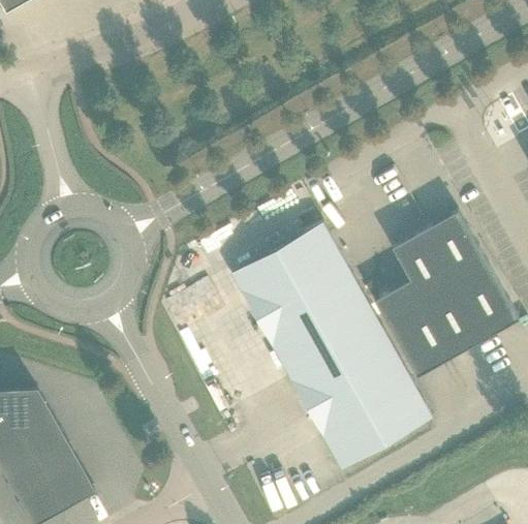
[(0,0),(0,4),(4,12),(27,0),(0,0)]
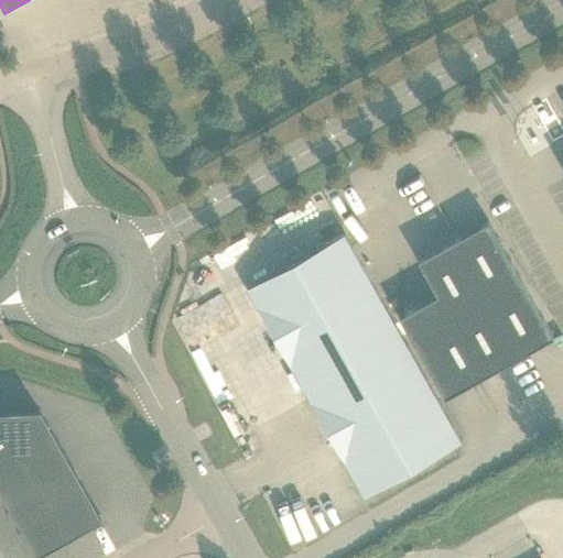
[(554,341),(489,227),(421,265),(440,299),(400,321),(445,403),(554,341)]
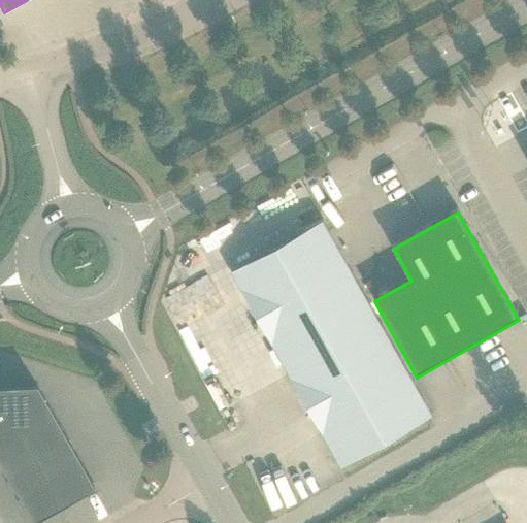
[(433,418),(415,386),(323,223),(232,274),(342,469),(433,418)]
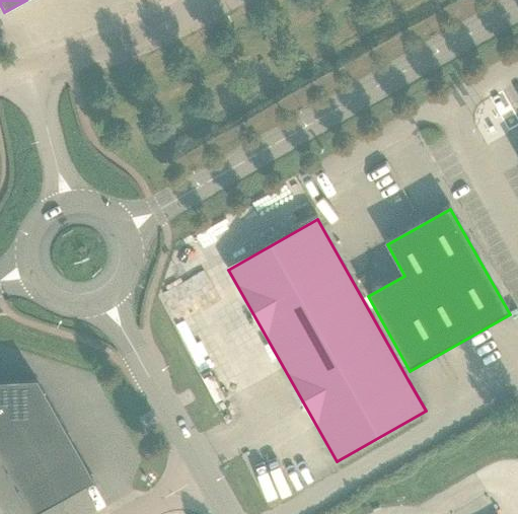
[(88,483),(92,481),(38,381),(0,382),(0,387),(33,386),(88,483)]
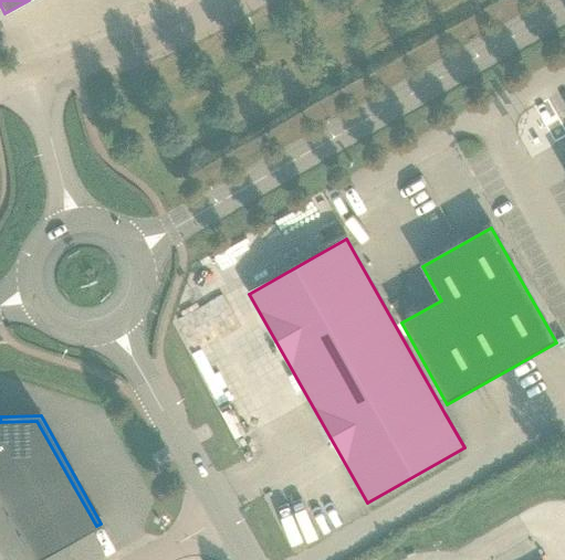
[(0,506),(30,559),(40,559),(102,525),(101,524),(96,526),(37,421),(0,422),(0,506)]
